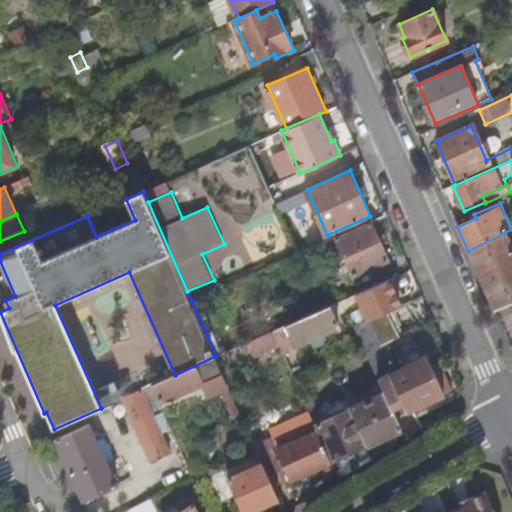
[(337,238),(354,276),(390,260),(373,222),(337,238)]
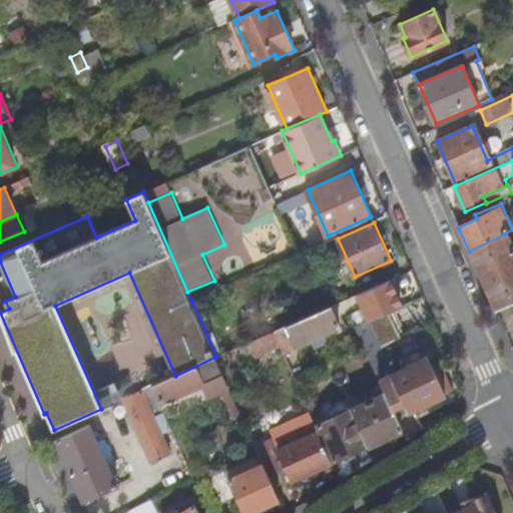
[(469,251),(495,311),(512,302),(512,250),(505,233),(469,251)]
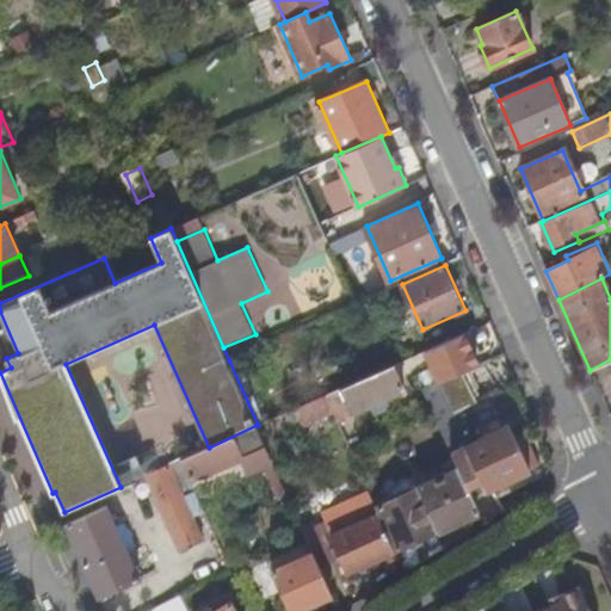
[(290,307),(301,329),(318,321),(314,314),(306,318),(298,303),(290,307)]
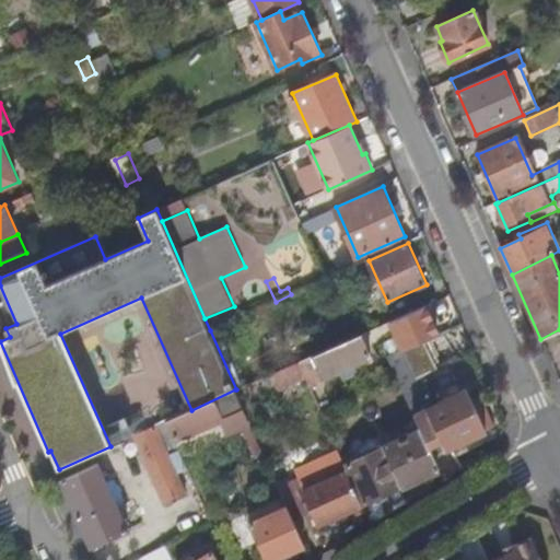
[(432,303),(391,315),(399,347),(441,336),(432,303)]
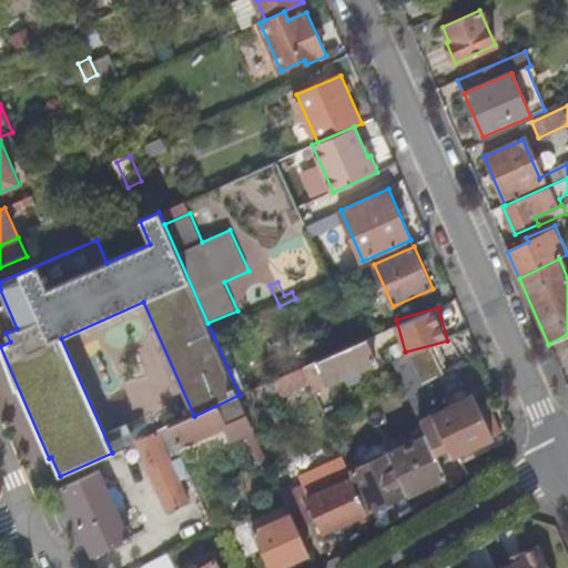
[(366,340),(375,361),(389,354),(381,333),(366,340)]
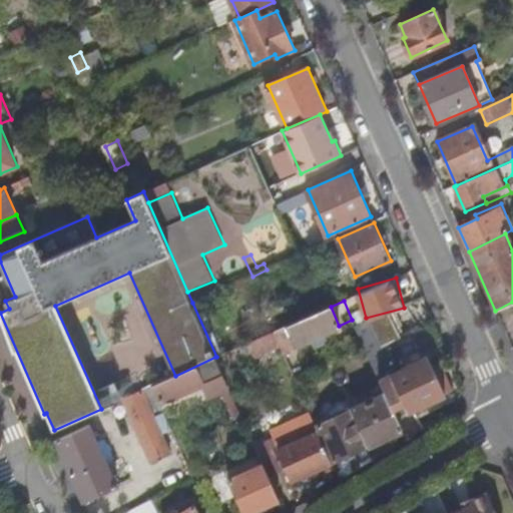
[(331,307),(276,331),(280,340),(293,334),(298,344),(298,346),(340,327),(339,326),(331,307)]
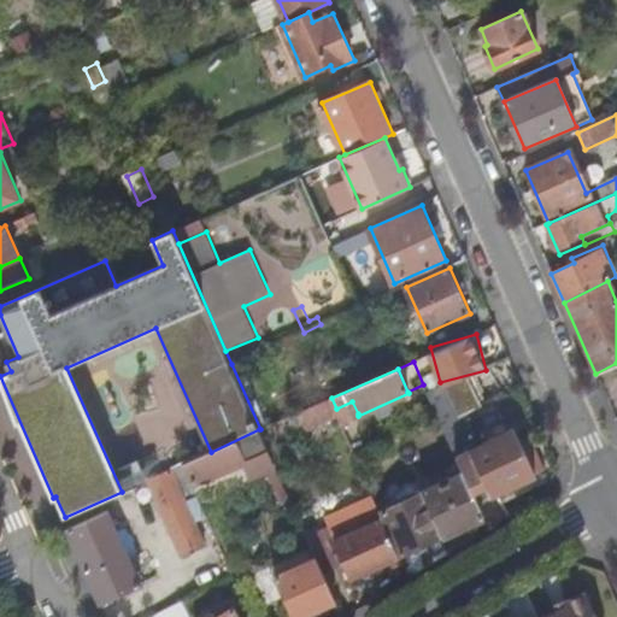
[(428,392),(438,412),(465,399),(457,378),(428,392)]
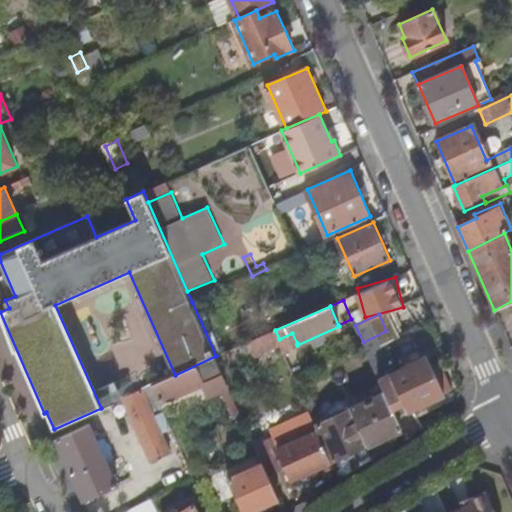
[(249,341),(255,355),(281,345),(279,339),(275,330),(249,341)]
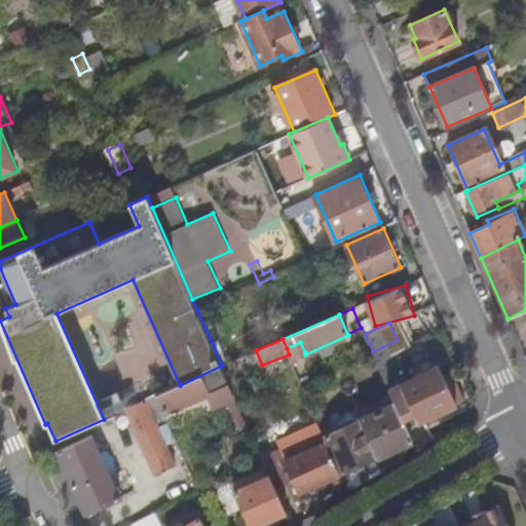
[(287,348),(289,354),(291,359),(305,352),(300,342),(287,348)]
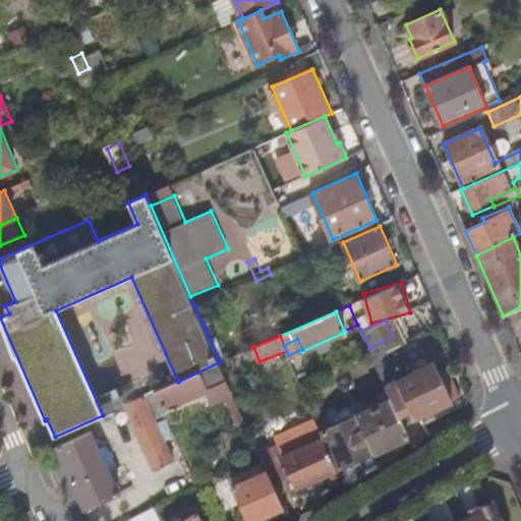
[(155,392),(167,417),(192,406),(189,400),(204,393),(209,398),(222,411),(238,404),(219,362),(178,382),(155,392)]
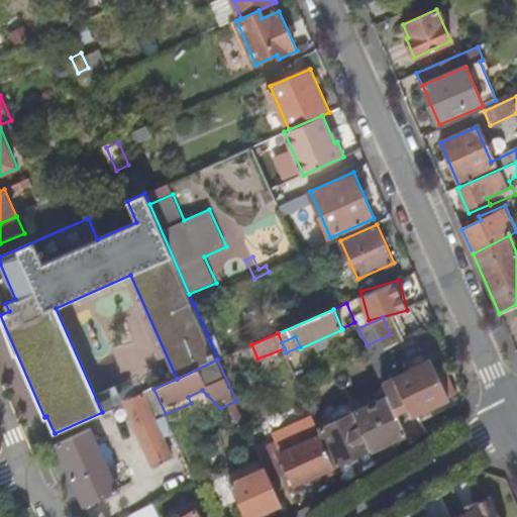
[(432,362),(383,383),(390,397),(393,405),(405,400),(412,414),(448,397),(443,385),(448,383),(442,371),(437,373),(432,362)]
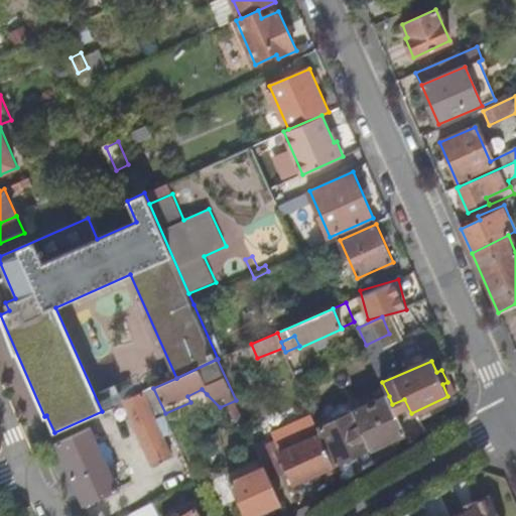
[(202,389),(187,396),(190,402),(207,394),(202,389)]
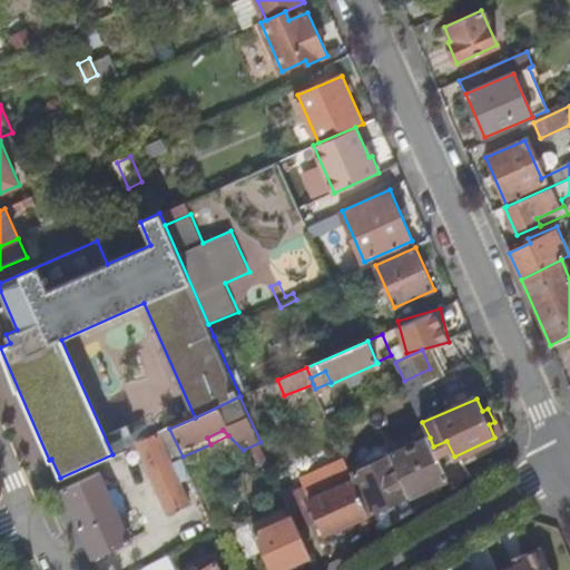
[(138,442),(170,516),(192,505),(159,433),(138,442)]
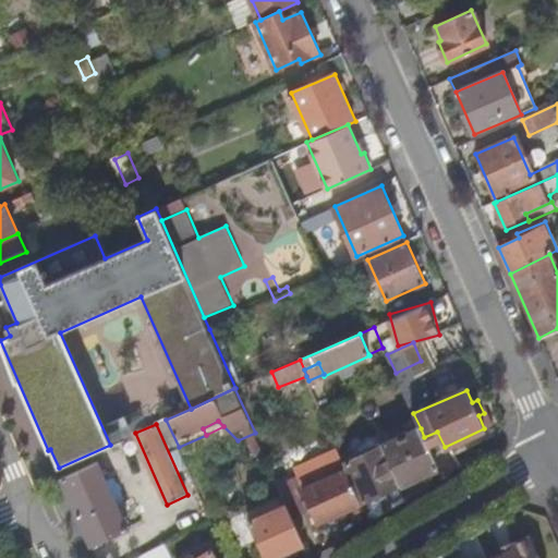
[(348,470),(362,502),(438,468),(432,453),(424,437),(421,428),(344,463),(348,470)]
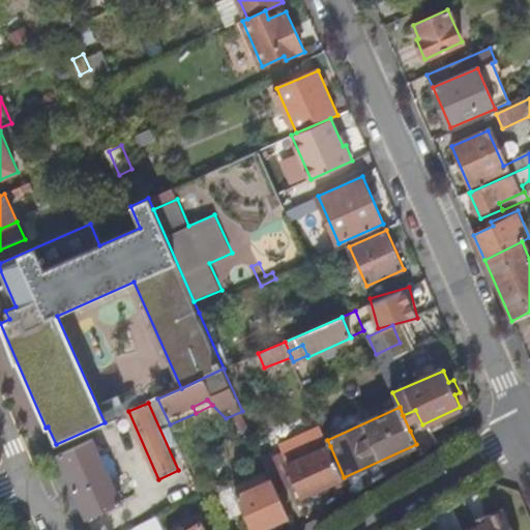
[(236,416),(244,435),(251,432),(243,414),(236,416)]
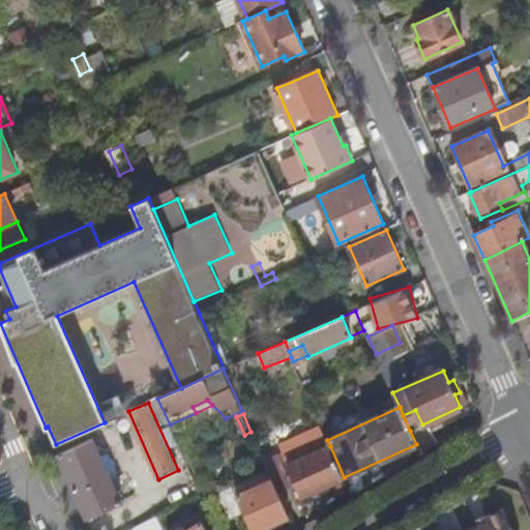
[(244,435),(251,447),(257,444),(251,432),(244,435)]
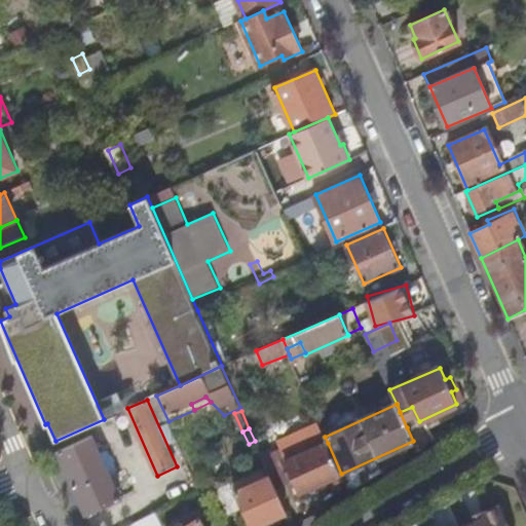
[(58,451),(86,516),(121,499),(112,478),(116,476),(114,471),(109,473),(92,437),(58,451)]
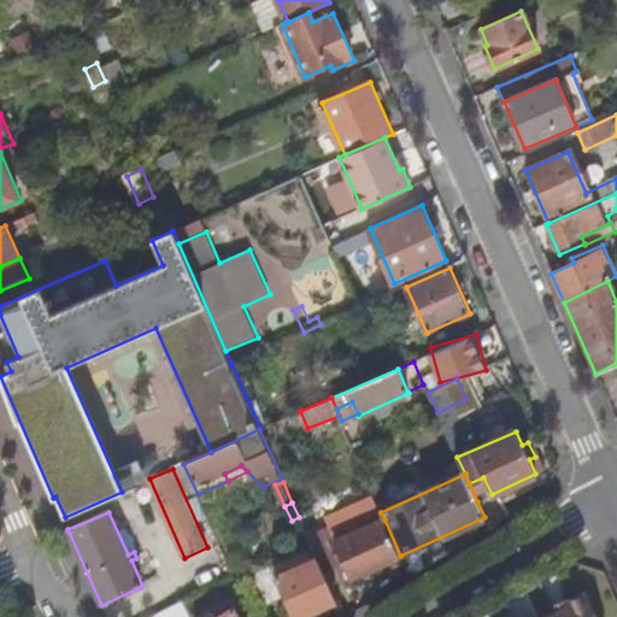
[(309,539),(317,559),(323,571),(346,562),(353,576),(400,556),(385,519),(336,540),(331,529),(309,539)]
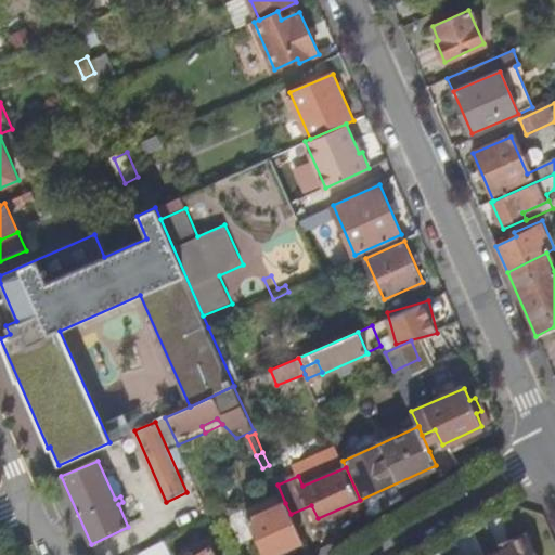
[(232,521),(244,550),(259,543),(263,554),(268,554),(302,540),(291,514),(285,503),(248,519),(246,515),(232,521)]
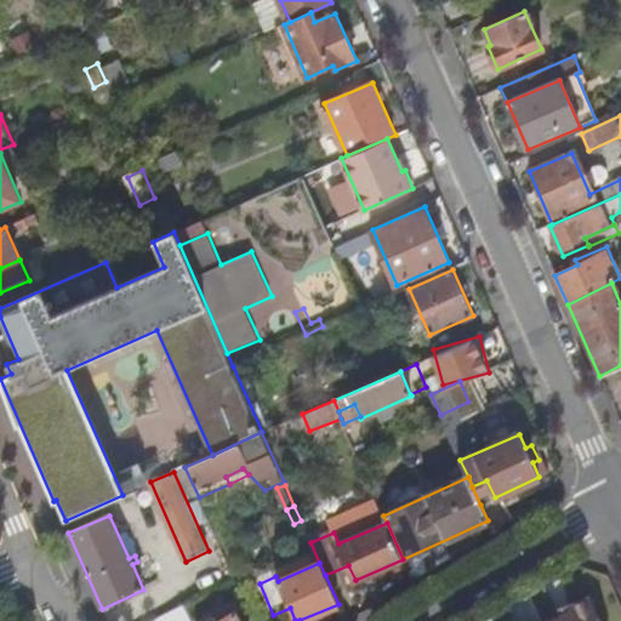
[(594,620),(585,599),(563,609),(565,614),(559,615),(547,620),(594,620)]
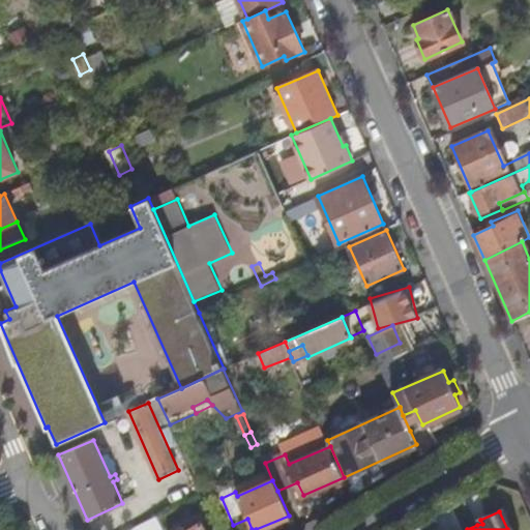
[(164,529),(157,517),(128,529),(164,529)]
